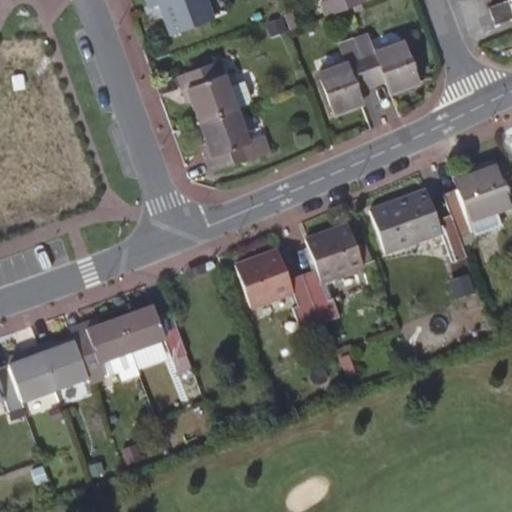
[(148,0),(152,9),(163,5),(173,35),(213,20),(206,0),(148,0)]
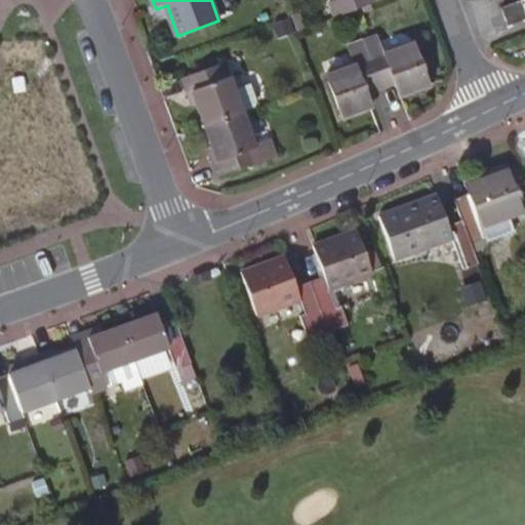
[(335,16),(352,11),(366,5),(364,0),(333,0),(330,1),(335,16)]
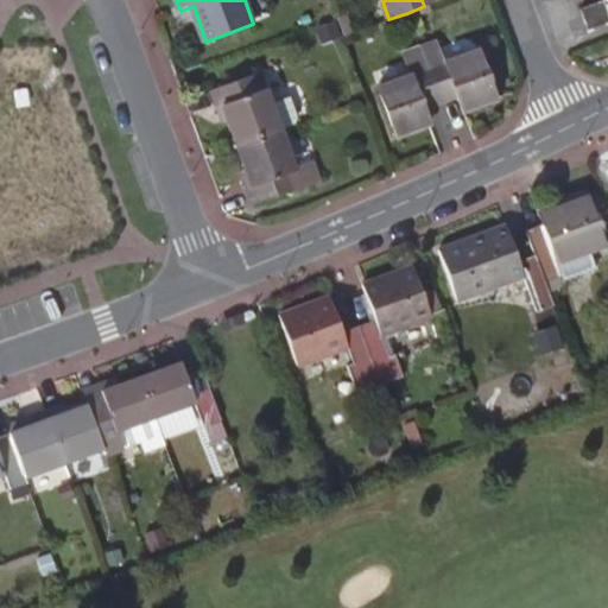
[(607,23),(607,10),(605,1),(580,11),(588,31),(607,23)]
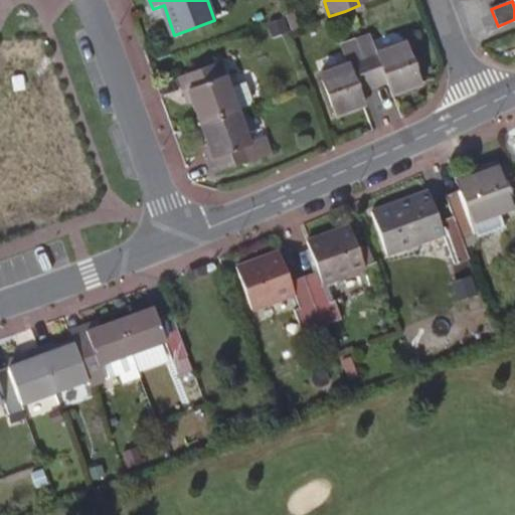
[(361,54),(373,86),(386,80),(391,95),(419,83),(405,42),(375,52),(374,49),(361,54)]
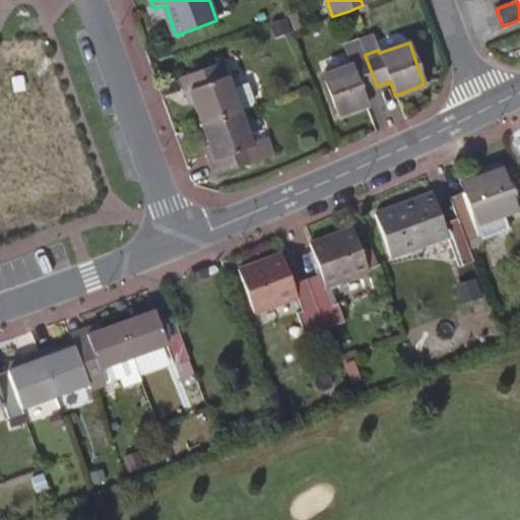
[(377,86),(365,55),(350,60),(350,63),(324,73),(339,116),(367,107),(362,91),(377,86)]
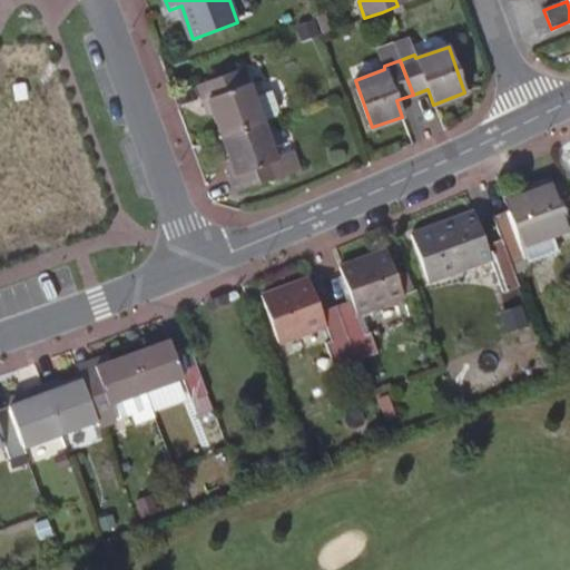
[(223,135),(264,120),(275,116),(279,110),(274,97),(277,95),(275,89),(273,88),(271,88),(265,89),(263,94),(255,96),(245,67),(199,84),(207,106),(213,105),(223,135)]
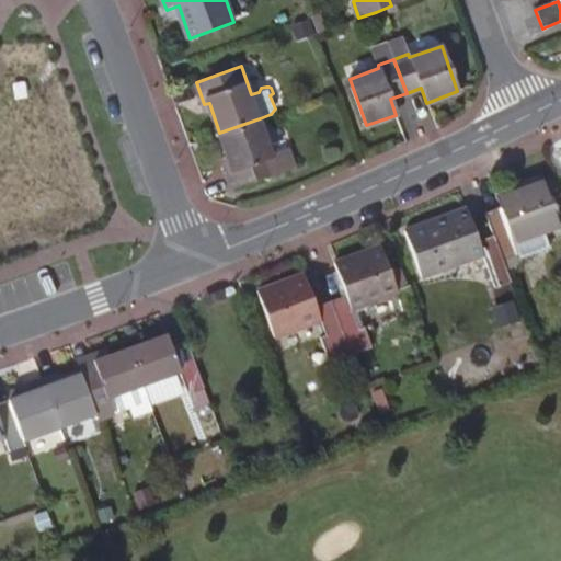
[(260,118),(219,133),(230,162),(227,164),(236,189),(298,165),(290,147),(273,153),(260,118)]
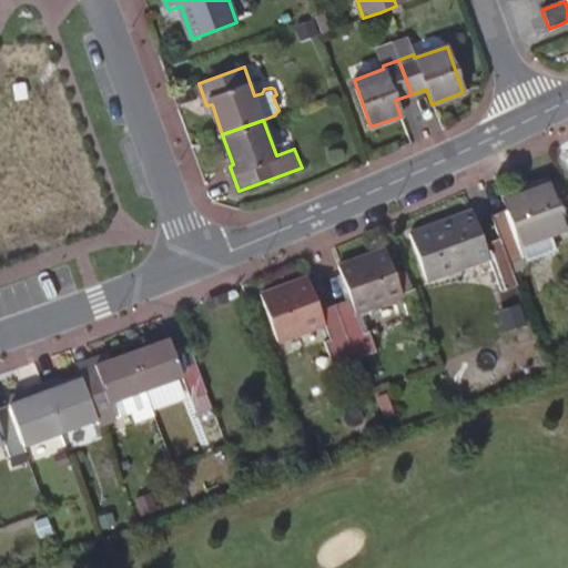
[(493,215),(500,237),(514,274),(525,270),(528,262),(557,251),(551,235),(567,230),(550,183),(504,200),(507,210),(493,215)]
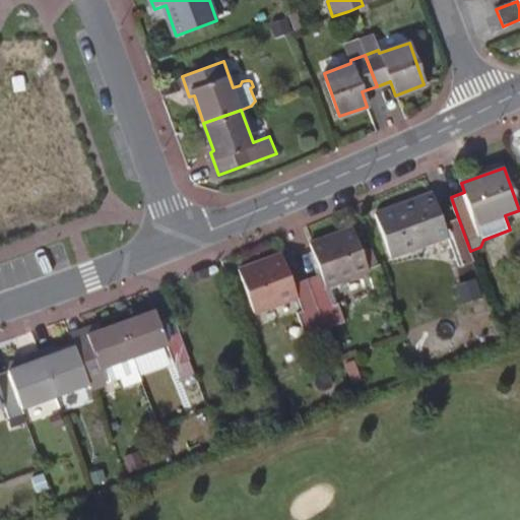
[(473,261),(470,251),(458,217),(444,223),(432,194),(376,214),(391,257),(448,237),(459,266),(473,261)]
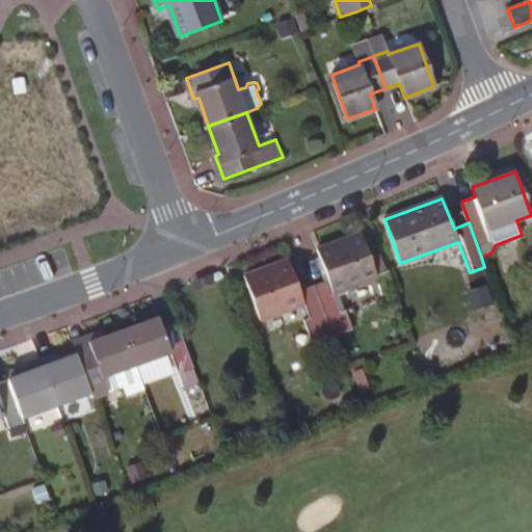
[(327,274),(312,281),(333,337),(352,329),(343,304),(339,306),(331,288),(374,272),(360,230),(317,244),(327,274)]
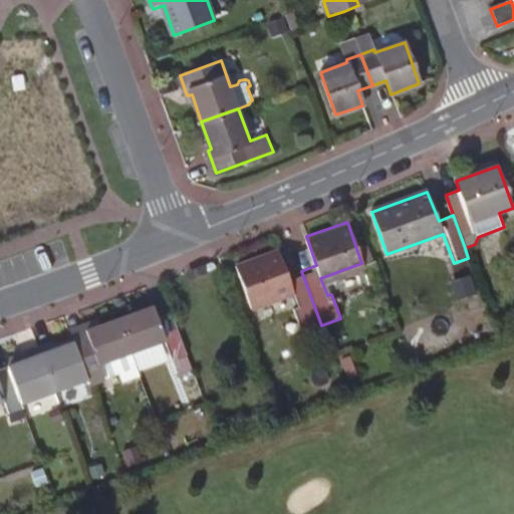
[(303,331),(321,325),(301,271),(287,276),(276,247),(235,262),(250,304),(292,289),(299,306),(294,308),(303,331)]
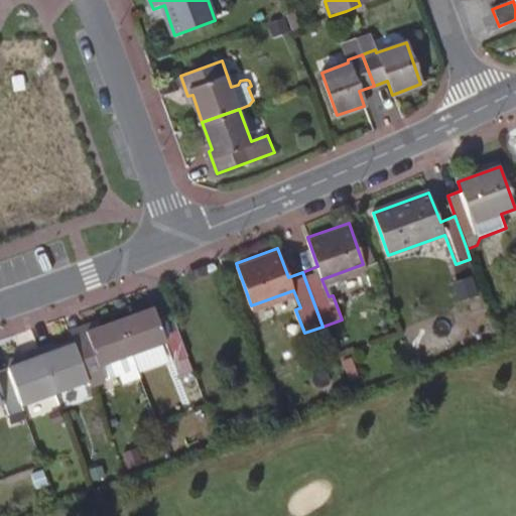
[(186,355),(172,314),(157,319),(152,307),(120,319),(132,354),(165,342),(172,360),(186,355)]
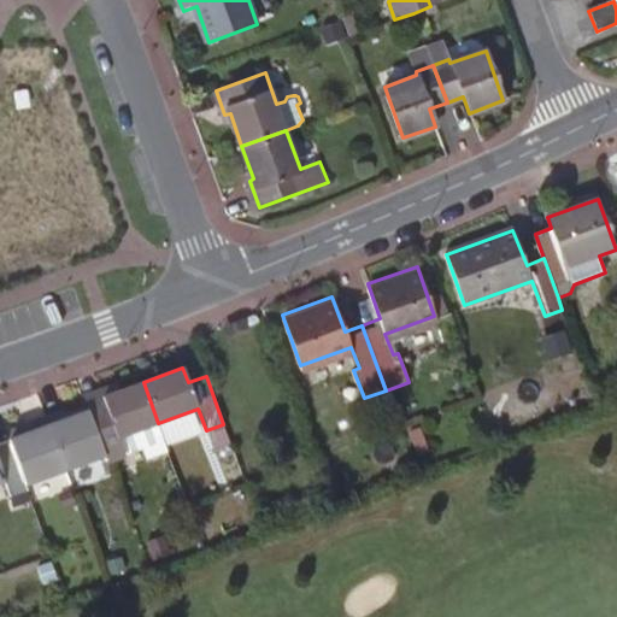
[(158,423),(144,382),(117,391),(103,397),(105,403),(88,409),(104,453),(106,459),(124,453),(118,438),(158,423)]
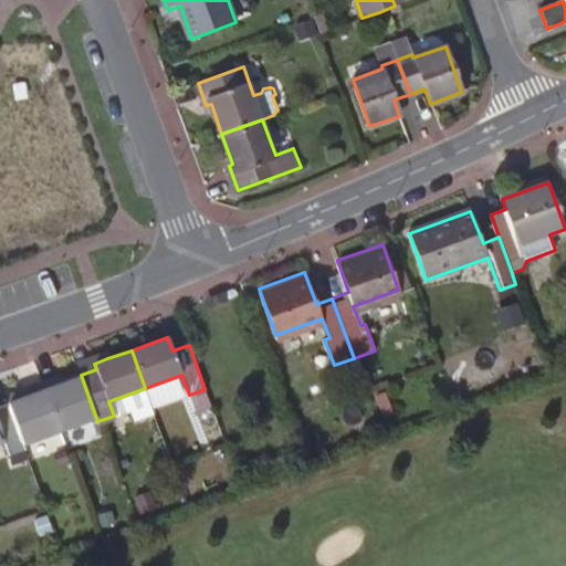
[(75,362),(81,375),(96,369),(94,364),(107,358),(105,352),(75,362)]
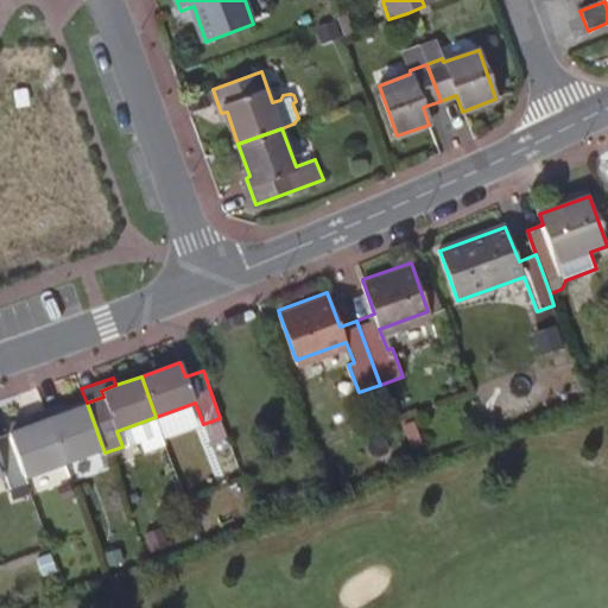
[(102,447),(87,403),(65,410),(62,401),(45,409),(64,460),(102,447)]
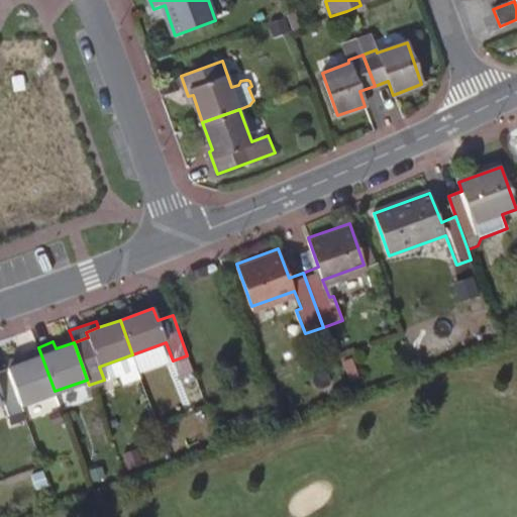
[(55,391),(38,347),(22,353),(26,359),(7,367),(20,403),(55,391)]
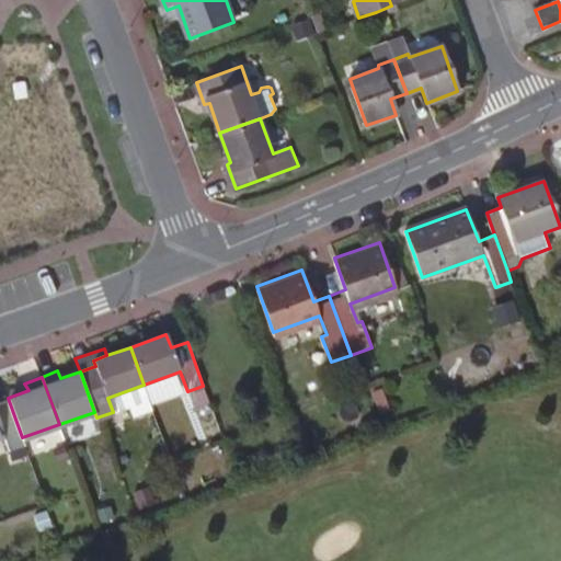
[(6,390),(8,398),(29,390),(24,384),(6,390)]
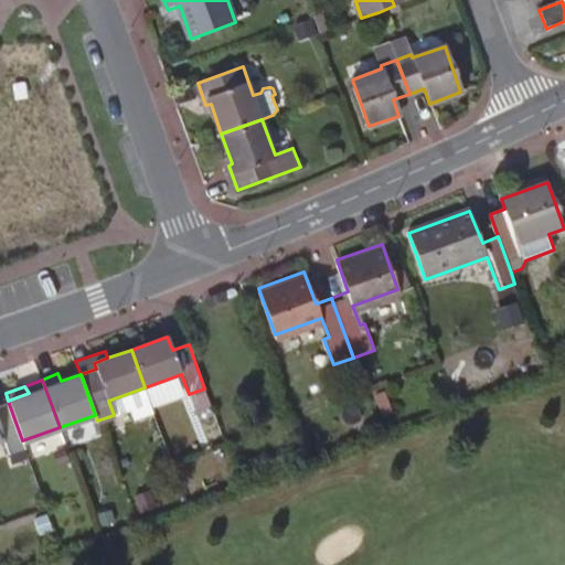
[(0,437),(4,436),(10,452),(24,447),(22,440),(8,401),(0,403),(0,437)]
